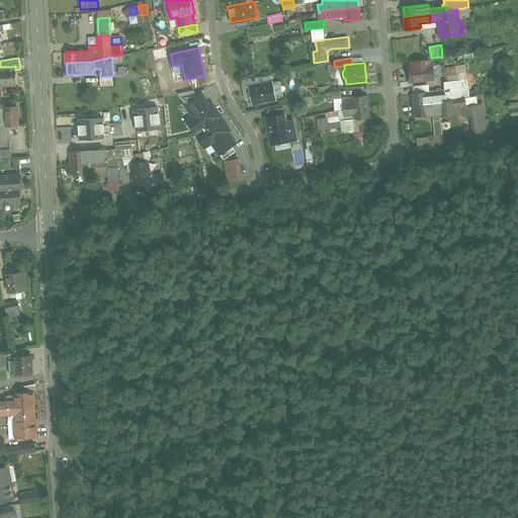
[(413,67),(410,67),(411,80),(434,78),(433,65),(431,65),(413,67)]
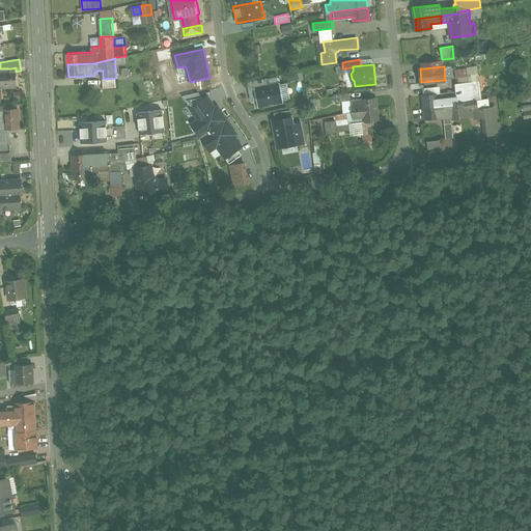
[(0,96),(1,98),(0,86),(17,85),(16,72),(16,70),(16,67),(10,68),(0,68),(0,96)]
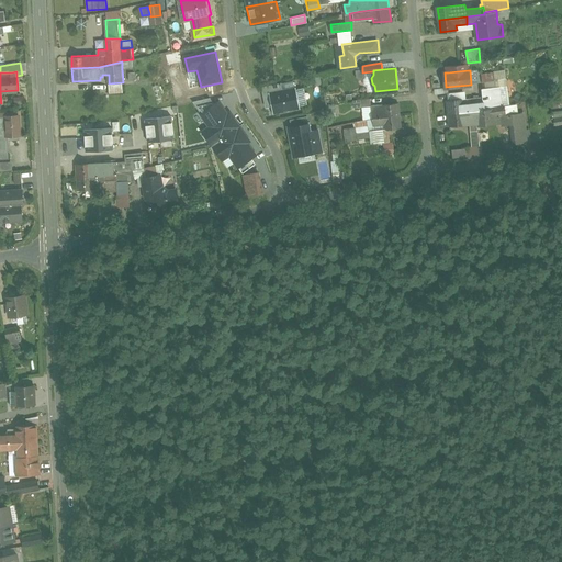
[(281,82),(262,86),(266,102),(271,101),(269,92),(283,89),(281,82)]
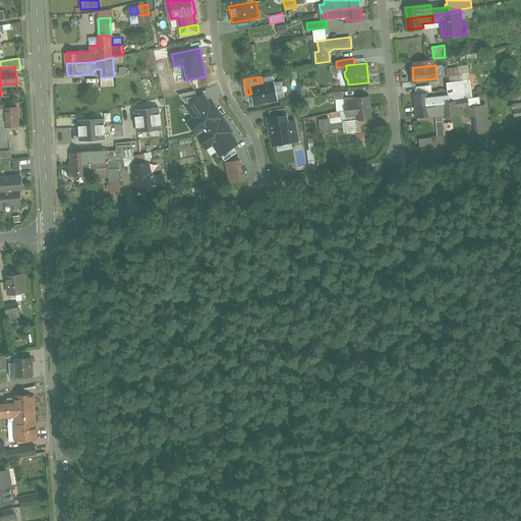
[(263,82),(249,85),(251,94),(253,105),(254,105),(278,100),(279,100),(275,79),(274,80),(263,82)]
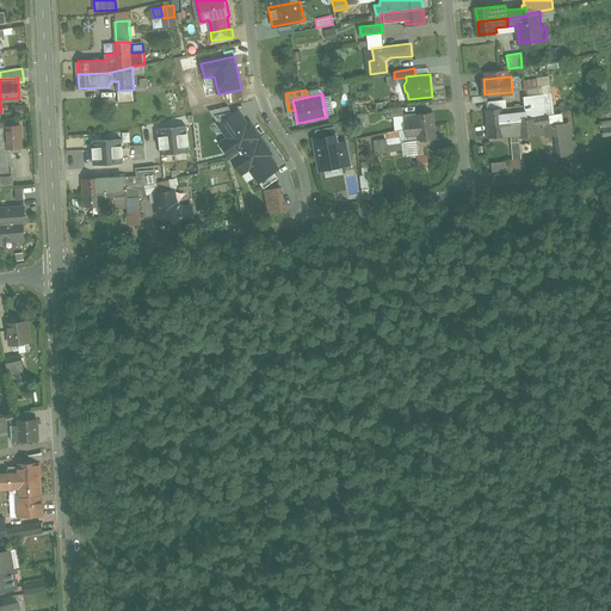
[(544,94),(524,97),(525,105),(544,103),(544,94)]
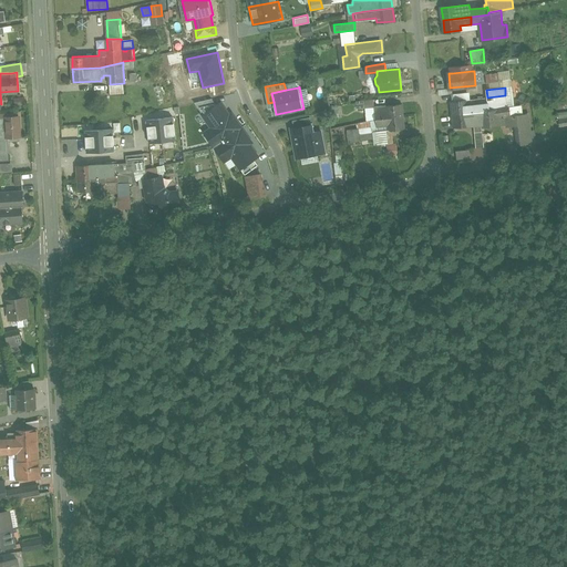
[(487,98),(468,100),(468,105),(480,104),(481,111),(498,110),(507,109),(505,95),(487,98)]
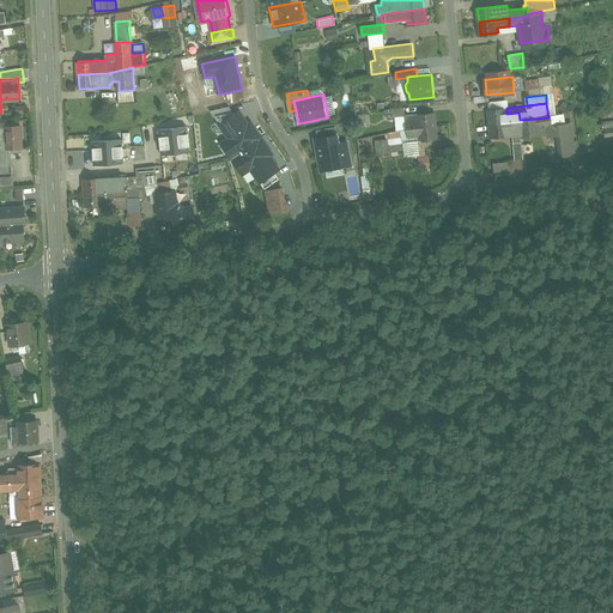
[(219,125),(235,114),(229,107),(210,110),(219,125)]
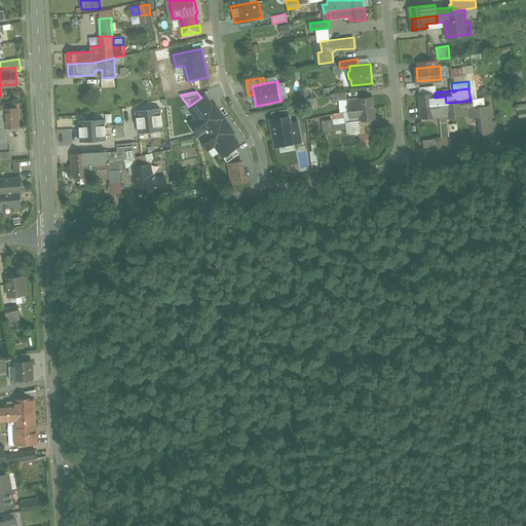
[(347,91),(331,94),(332,101),(347,99),(347,91)]
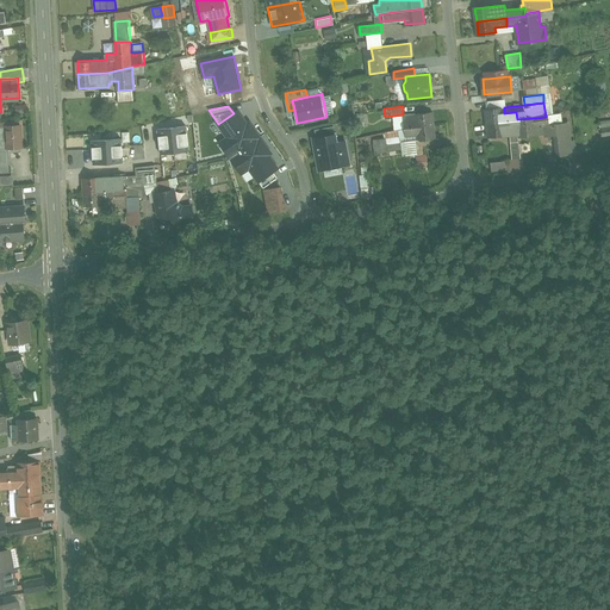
[(504,107),(486,110),(487,123),(517,119),(516,112),(504,113),(504,107)]
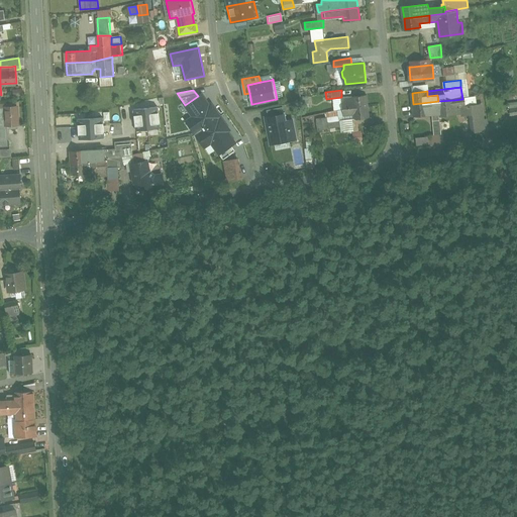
[(196,133),(220,116),(216,110),(213,111),(201,93),(198,96),(185,105),(193,116),(195,119),(189,124),(196,133)]
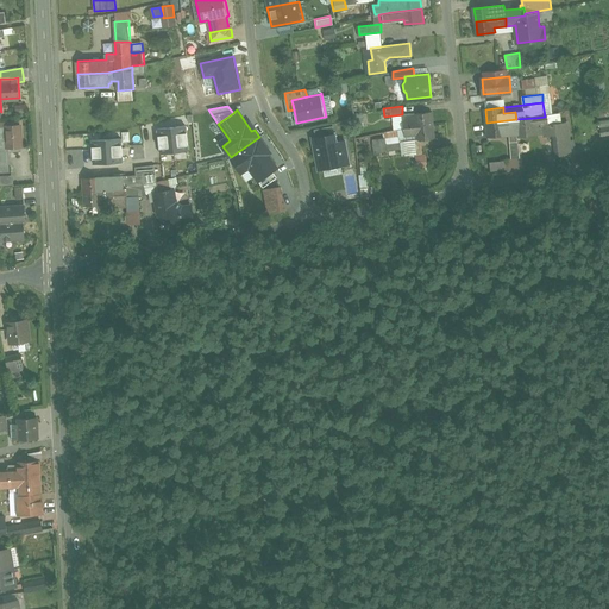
[(432,111),(414,113),(415,118),(403,119),(405,127),(434,124),(432,111)]
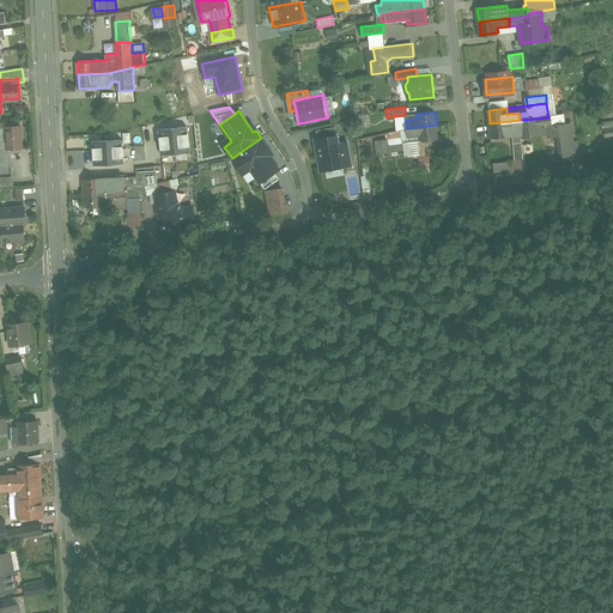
[(354,115),(357,127),(365,126),(363,114),(354,115)]
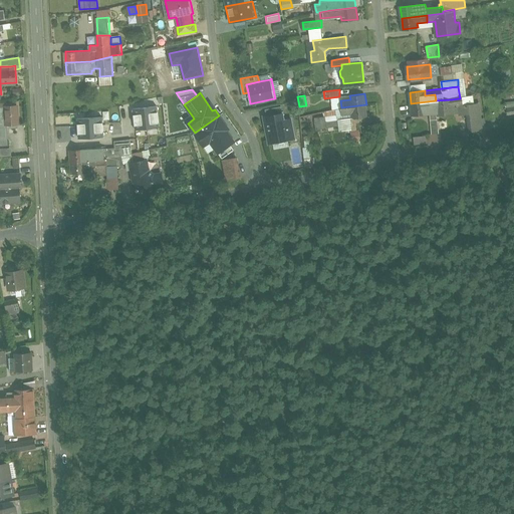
[(452,99),(436,100),(437,112),(459,110),(458,106),(466,105),(466,104),(473,103),(472,96),(460,98),(452,99)]
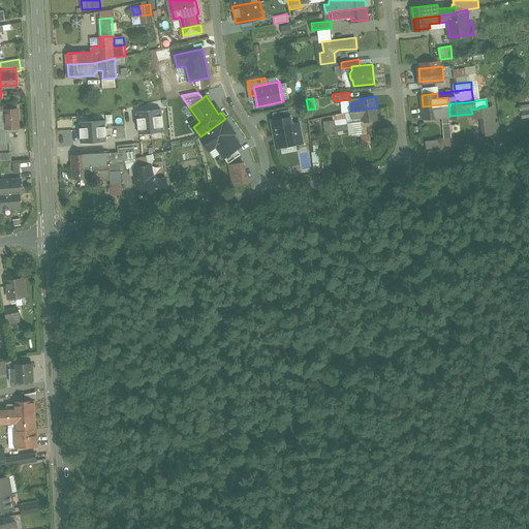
[(448,103),(423,106),(424,118),(442,116),(443,123),(450,122),(449,116),(448,103)]
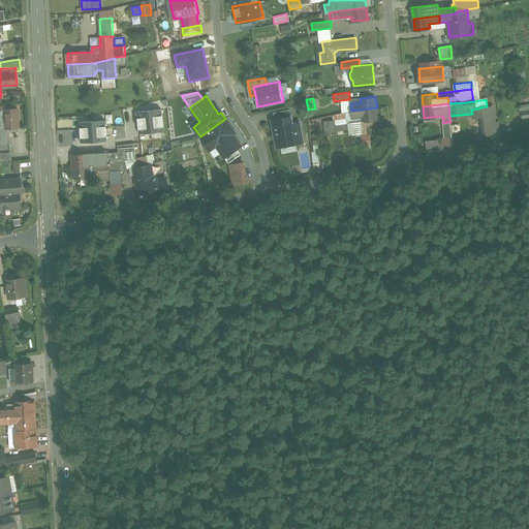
[(487,106),(479,107),(479,109),(481,123),(494,122),(495,122),(493,106),(487,106)]
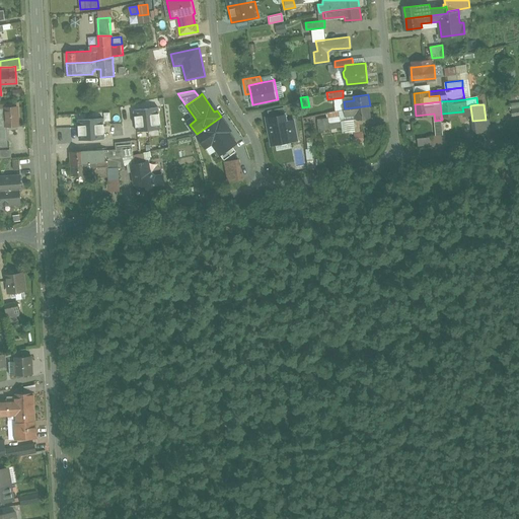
[(370,105),(345,108),(345,116),(349,116),(350,120),(371,118),(370,105)]
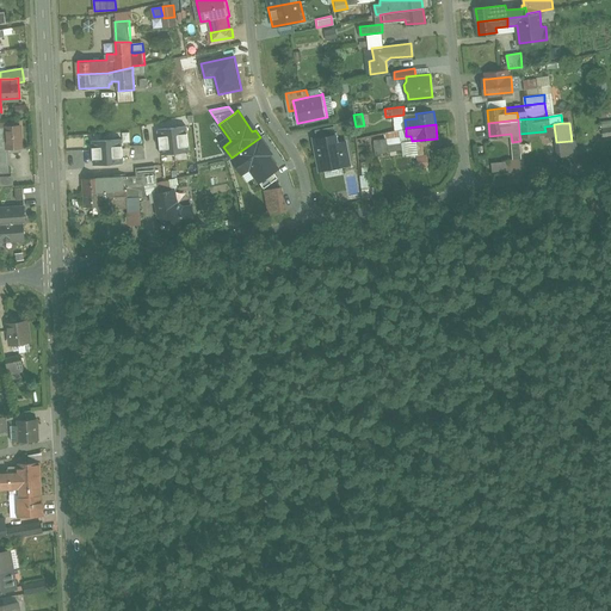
[(7,127),(0,127),(0,148),(6,148),(8,148),(8,146),(22,146),(20,125),(7,127)]
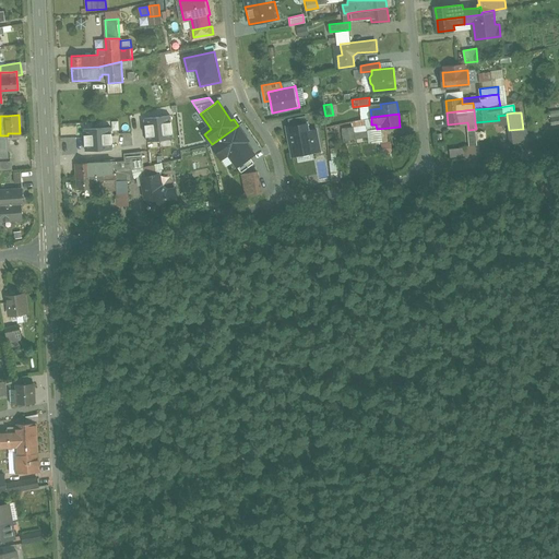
[(170,115),(144,118),(146,141),(173,138),(170,115)]
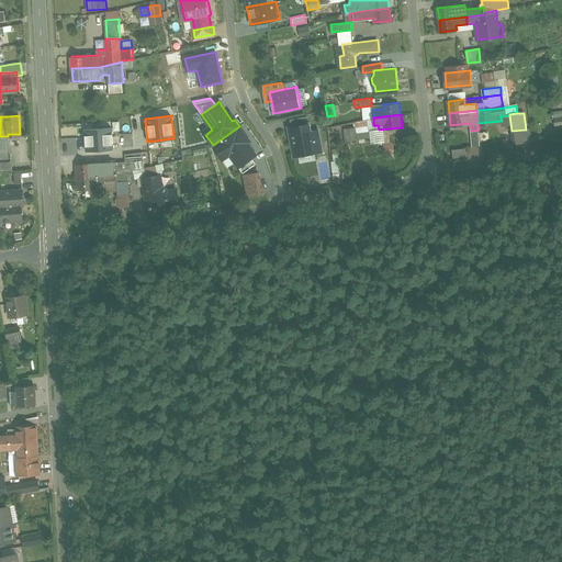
[(307,115),(291,119),(292,126),(308,123),(307,115)]
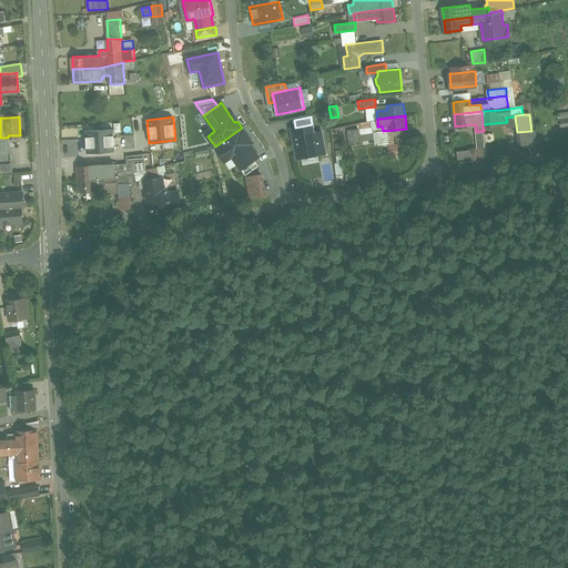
[(377,119),(359,122),(362,128),(374,125),(374,128),(377,127),(377,119)]
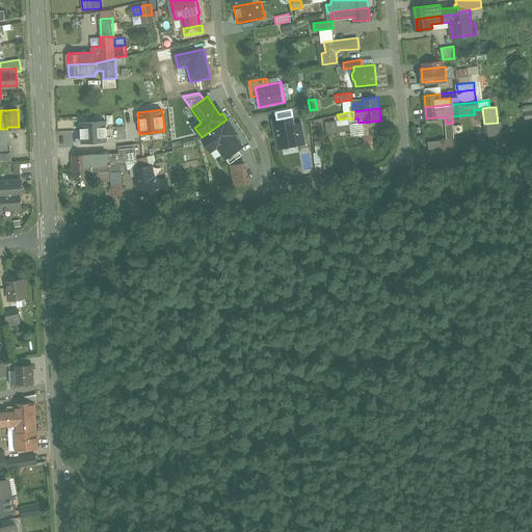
[(276,120),(275,120),(281,144),(297,141),(297,140),(298,140),(297,139),(296,134),(303,132),(301,123),(294,124),(293,116),(292,116),(276,120)]
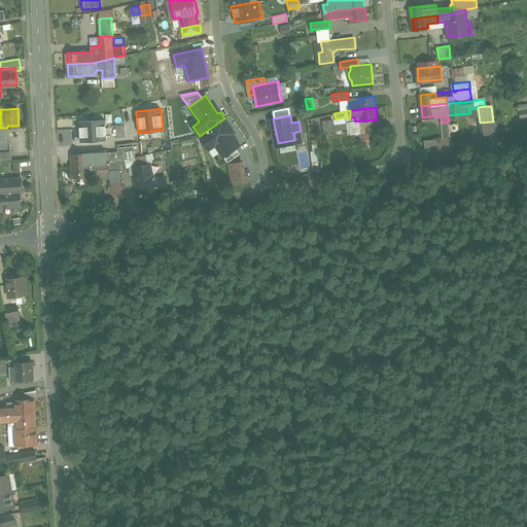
[(229,125),(224,118),(200,136),(206,146),(213,141),(215,144),(223,156),(236,147),(240,145),(226,127),(229,125)]
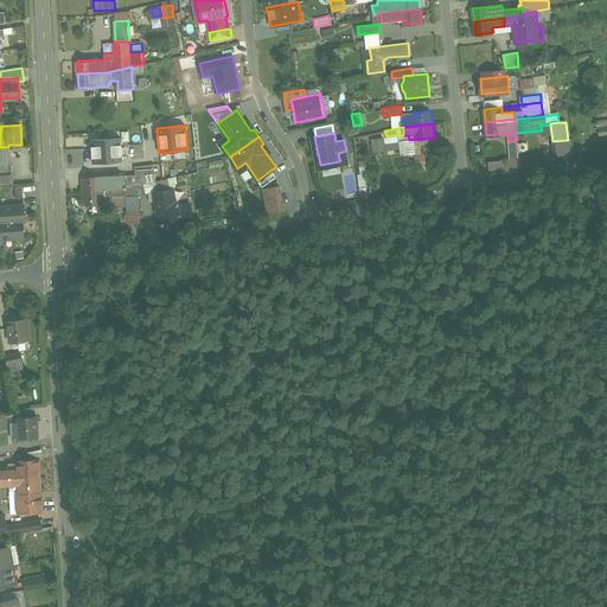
[(108,161),(122,160),(121,138),(106,139),(108,161)]
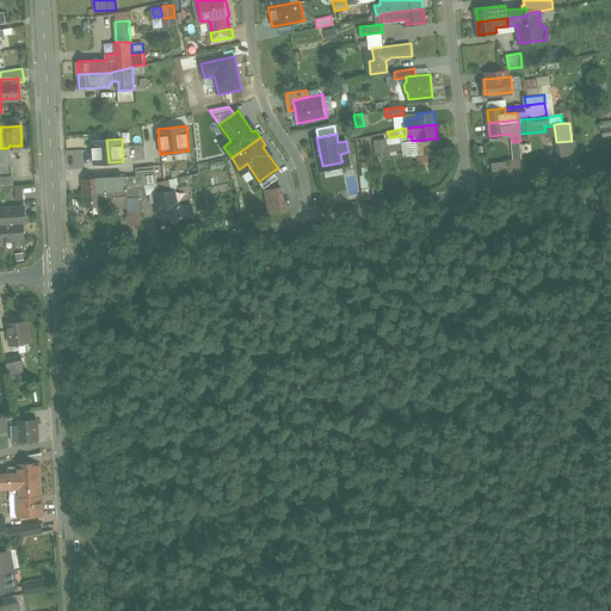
[(109,162),(106,140),(92,141),(93,164),(109,162)]
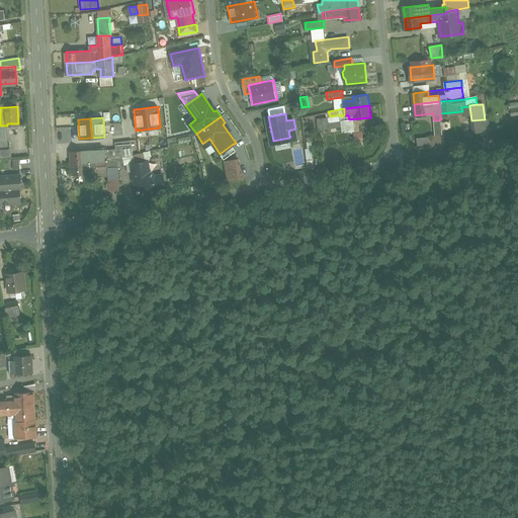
[(441,119),(434,120),(436,135),(442,135),(441,119)]
